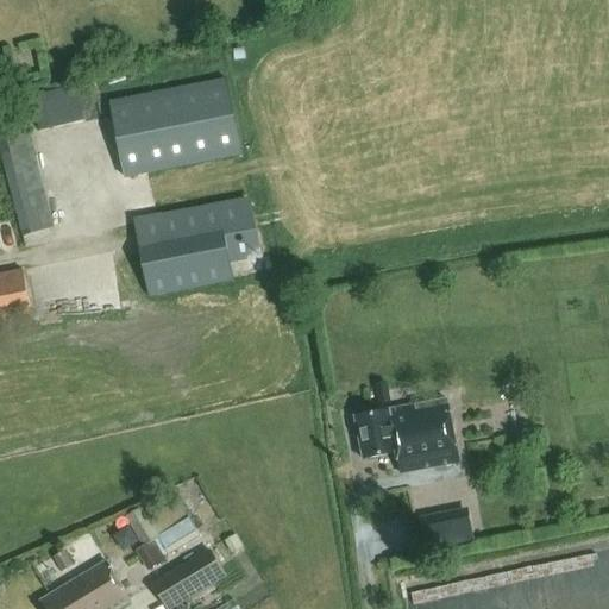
[(227,80),(110,102),(125,179),(242,155),(227,80)]
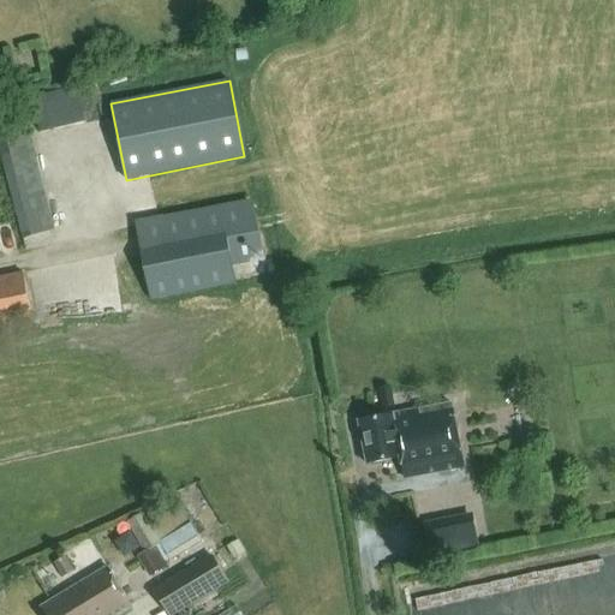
[(227,238),(142,255),(150,302),(236,284),(233,268),(262,262),(257,237),(227,242),(227,238)]
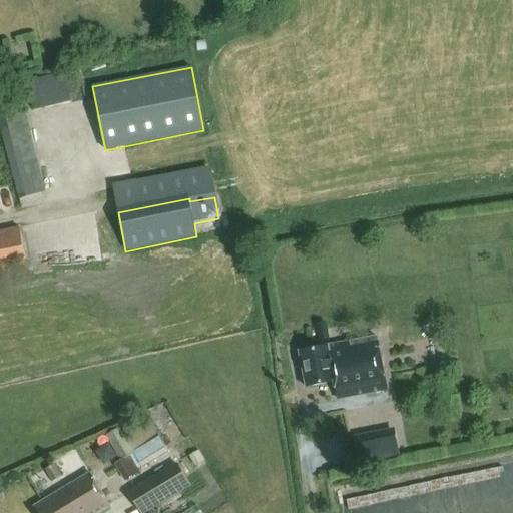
[(0,273),(27,269),(19,229),(0,232),(0,273)]
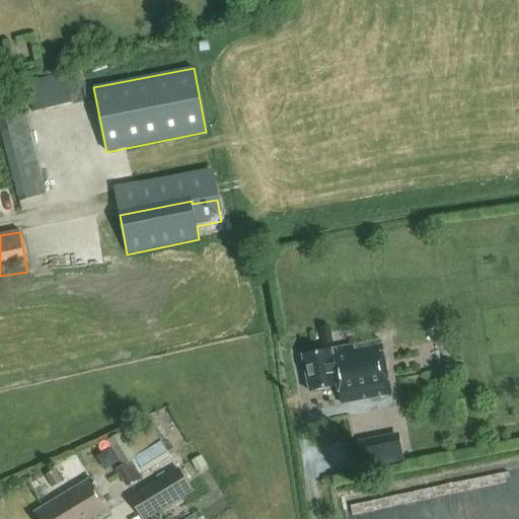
[(320,328),(323,345),(332,343),(329,327),(320,328)]
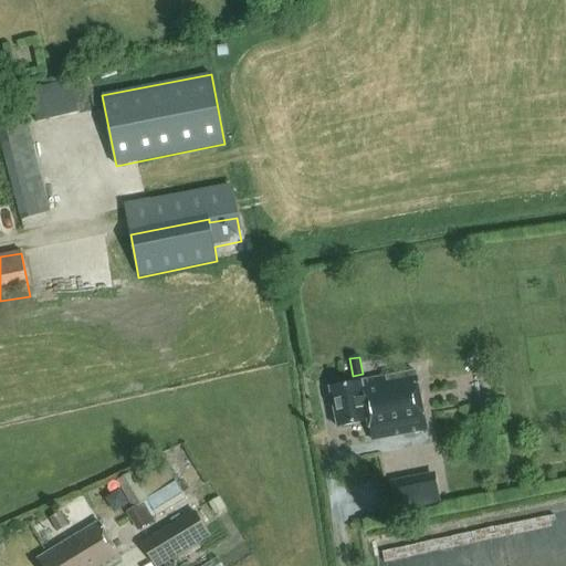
[(371,442),(426,431),(413,373),(333,389),(341,429),(368,423),(371,442)]
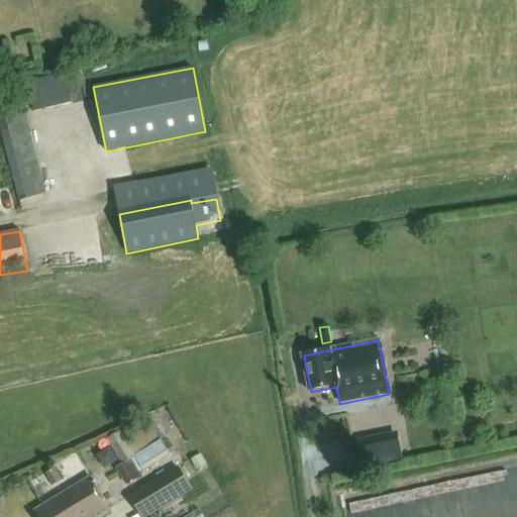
[(139,475),(171,455),(162,440),(161,441),(150,423),(125,439),(120,431),(110,438),(125,462),(116,469),(126,486),(141,477),(139,475)]
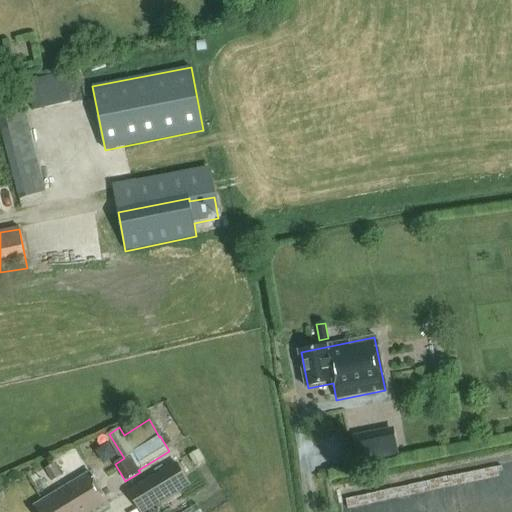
[(353,462),(397,455),(393,428),(349,435),(353,462)]
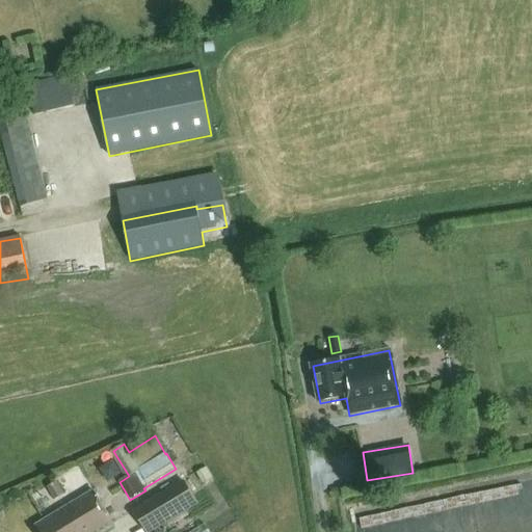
[(196,474),(203,484),(212,479),(206,468),(196,474)]
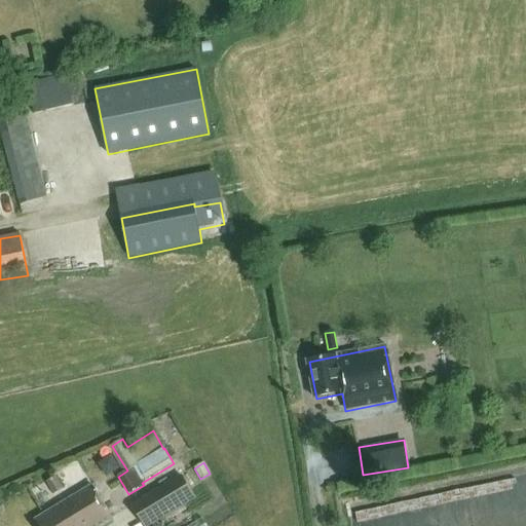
[(181,475),(130,505),(143,525),(152,525),(196,500),(181,475)]
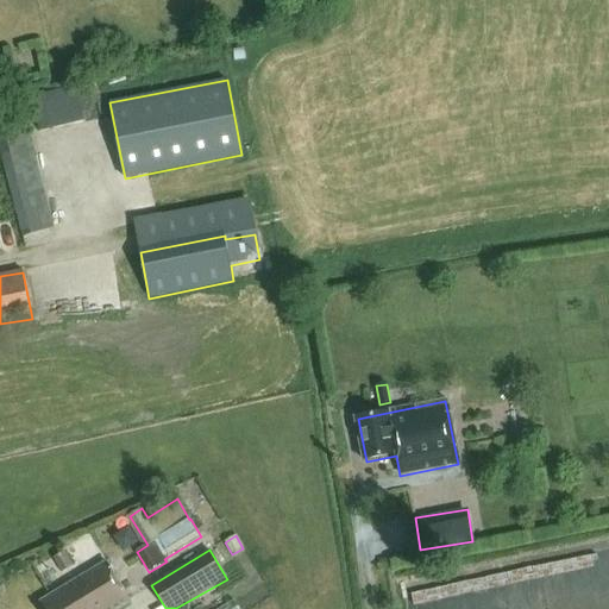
[(52,558),(62,573),(73,566),(64,552),(52,558)]
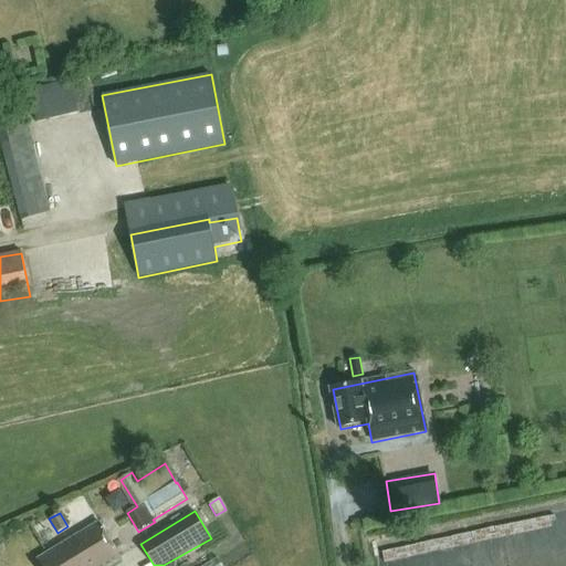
[(109,565),(123,558),(101,522),(38,559),(41,565),(109,565)]
